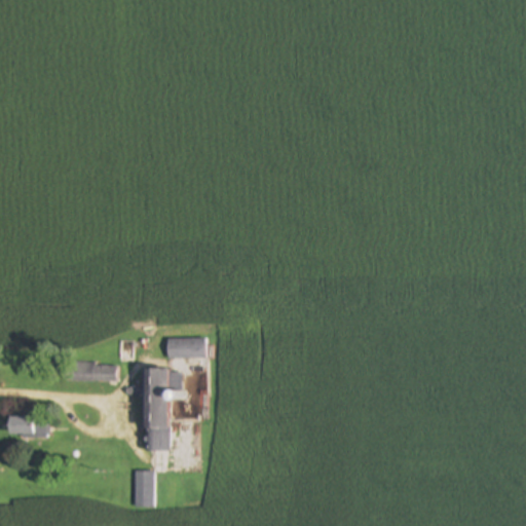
[(208,340),(168,340),(168,360),(208,360),(208,340)]
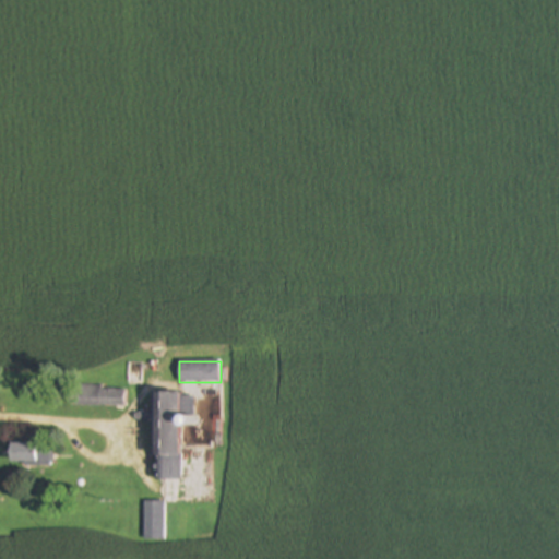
[(127,388),(72,385),(71,405),(126,406),(127,388)]
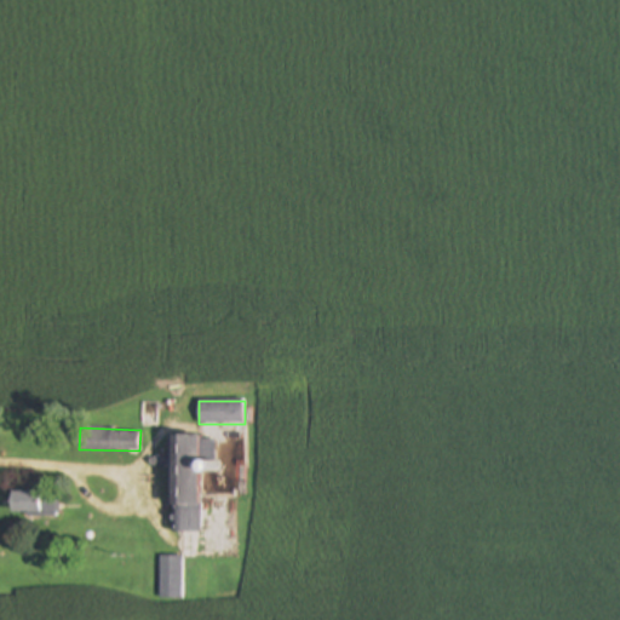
[(202,471),(216,471),(216,437),(173,437),(173,532),(202,532),(202,471)]
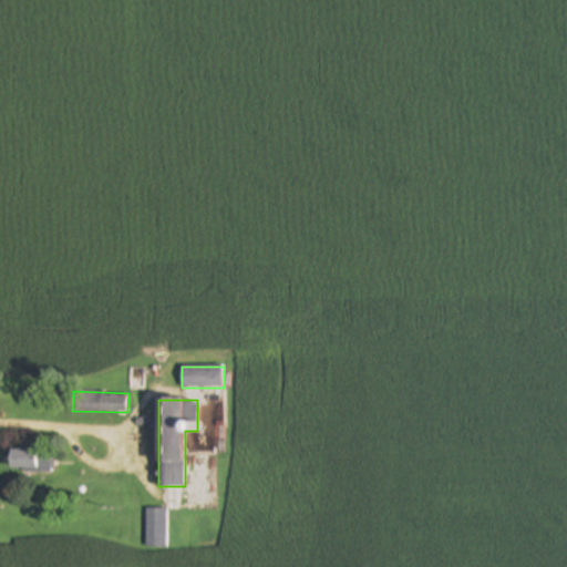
[(11,471),(52,471),(52,450),(11,450),(11,471)]
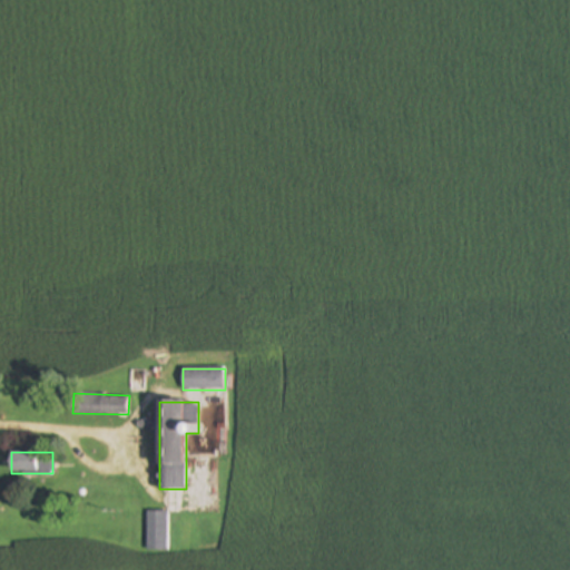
[(168,511),(148,511),(148,550),(168,550),(168,511)]
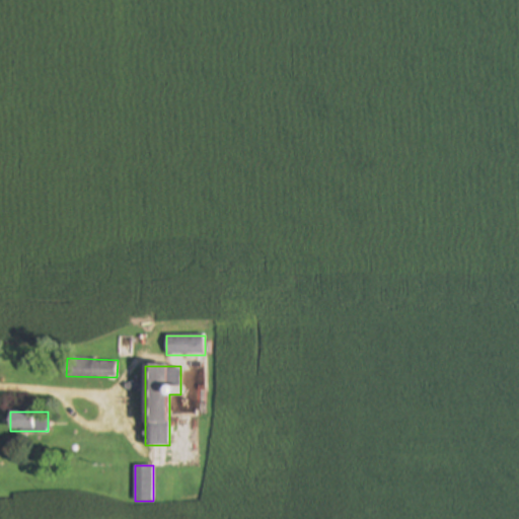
All buildings are outlined.
